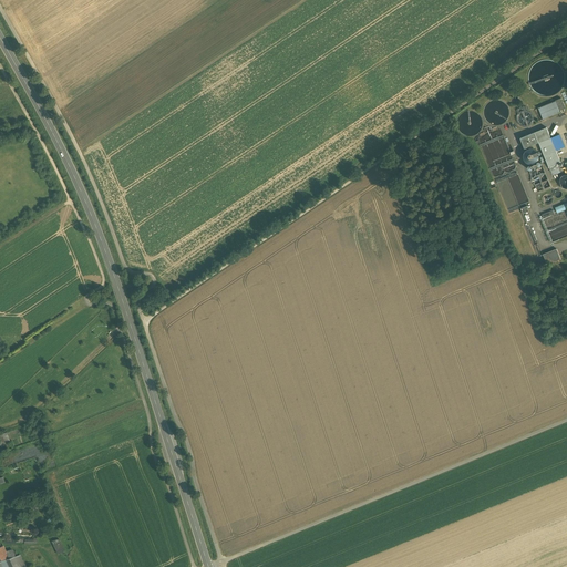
[(562,99),(555,101),(560,113),(566,111),(562,99)]
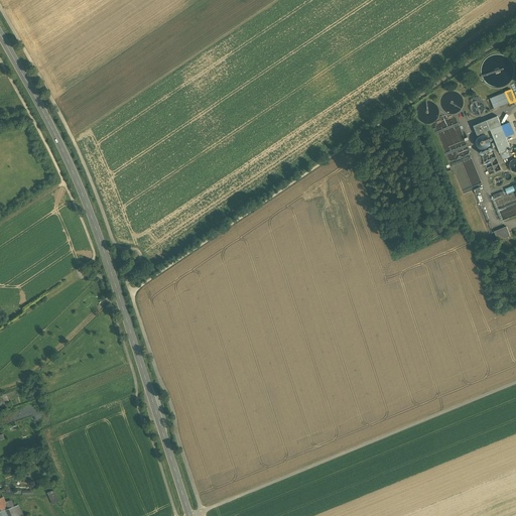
[(506,92),(490,99),(494,109),(510,103),(506,92)]
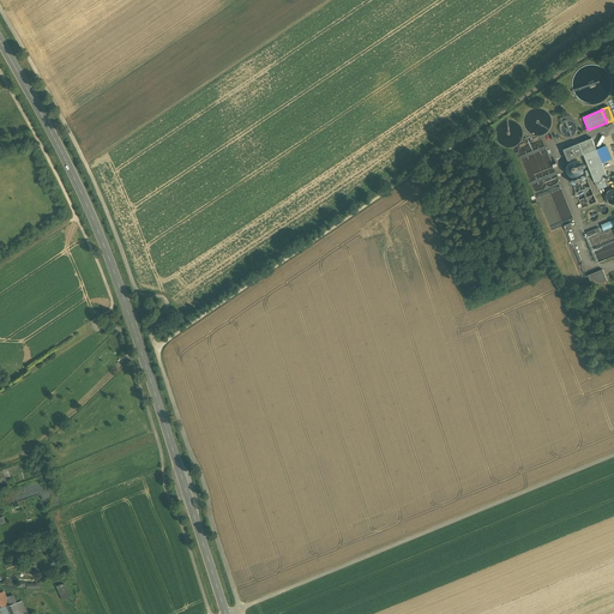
[(596,149),(593,138),(564,150),(566,156),(569,161),(584,155),(596,149)]
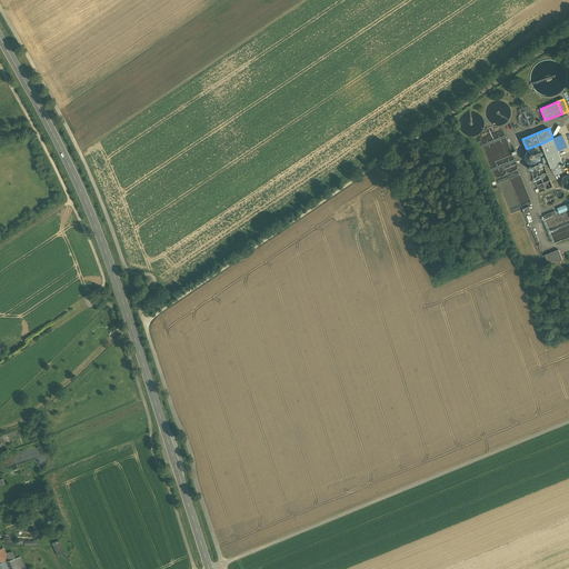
[(552,138),(541,143),(551,168),(562,163),(552,138)]
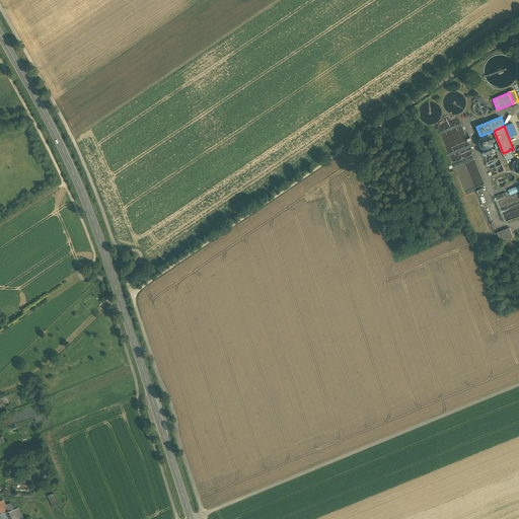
[(493,146),(494,143),(493,141),(493,140),(491,138),(489,137),(487,136),(484,137),(482,138),(479,141),(479,143),(479,146),(482,148),(484,150),(487,150),(489,150),(492,148),(493,146)]
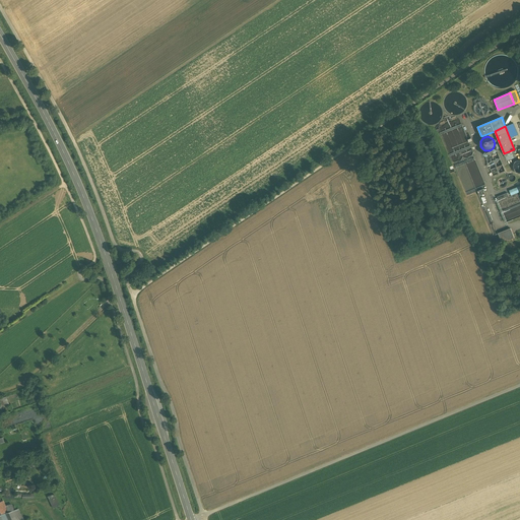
[(498,153),(485,157),(491,170),(503,166),(498,153)]
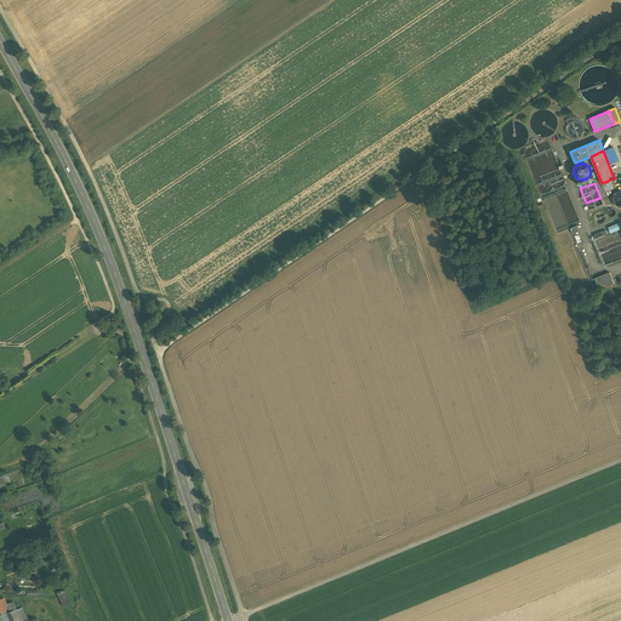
[(600,198),(586,203),(588,211),(603,205),(600,198)]
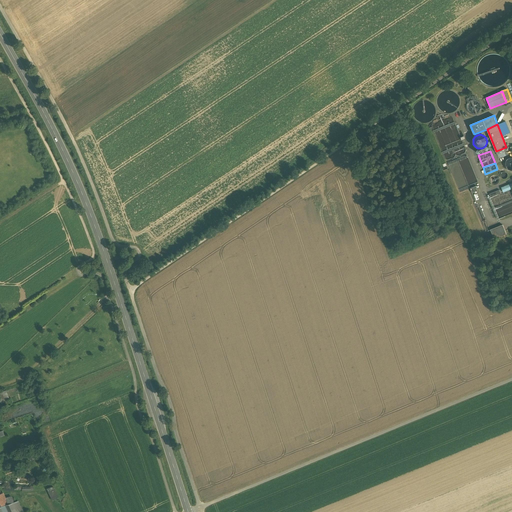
[(499,182),(499,180),(499,178),(498,177),(496,176),(494,176),(493,176),(491,177),(490,179),(490,180),(490,182),(491,183),(493,184),(495,185),(496,184),(498,183),(499,182)]
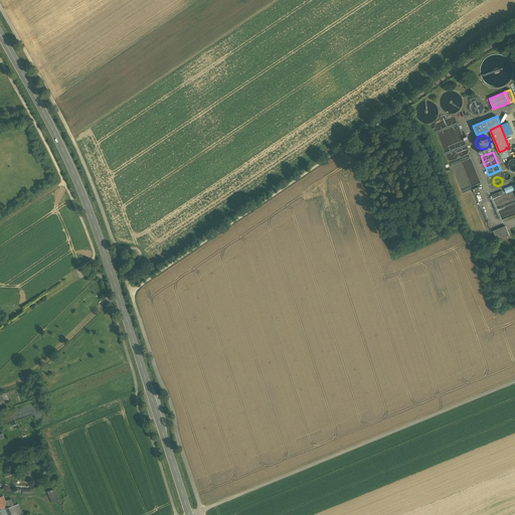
[(514,186),(514,185),(504,189),(506,193),(514,189),(514,186)]
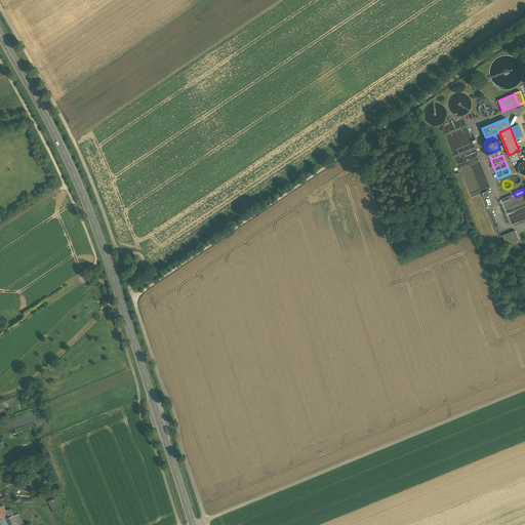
[(516,231),(502,236),(506,242),(507,245),(507,246),(520,241),(516,231)]
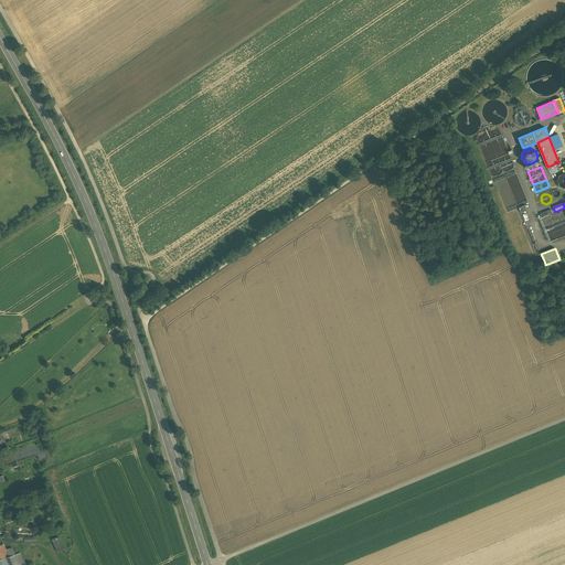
[(7,432),(0,433),(0,441),(0,444),(10,440),(7,432)]
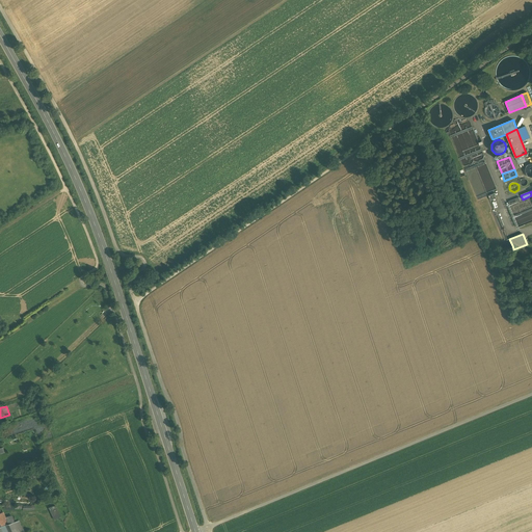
[(56,505),(49,507),(55,520),(61,516),(56,505)]
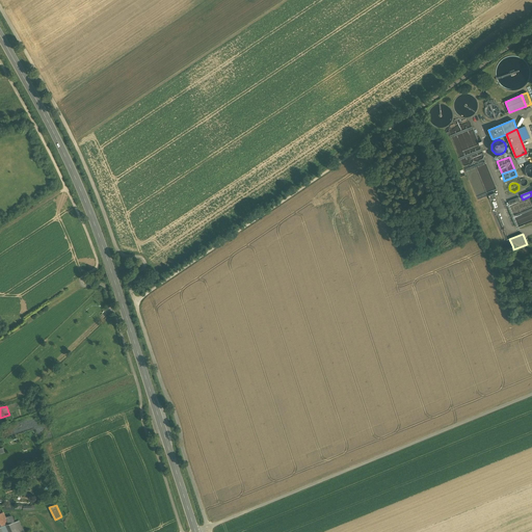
[(8,525),(1,527),(3,531),(21,531),(23,530),(19,521),(8,525)]
